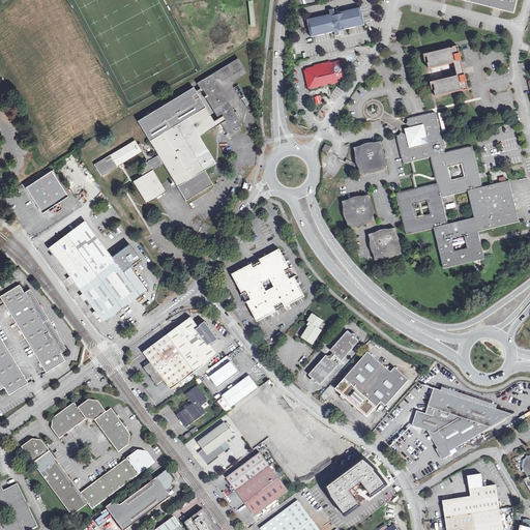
[(462,0),(514,13),(517,0),(462,0)]
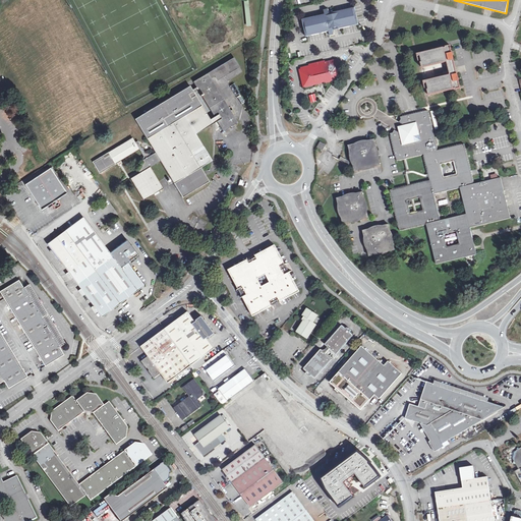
[(359,24),(355,7),(330,13),(326,14),(302,19),(306,37),(329,32),(334,31),(359,24)]
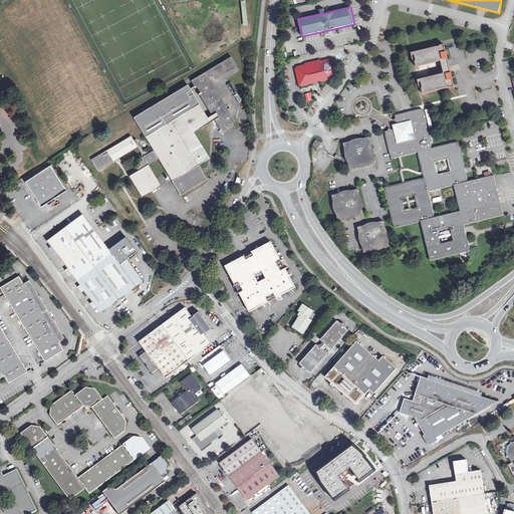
[(438,47),(412,53),(414,62),(416,62),(417,64),(417,67),(442,61),(445,73),(440,75),(426,79),(426,78),(419,80),(420,88),(421,89),(422,88),(424,94),(427,93),(427,92),(443,88),(443,89),(448,88),(448,87),(450,87),(450,88),(455,87),(451,71),(449,71),(448,68),(450,68),(444,45),(440,46),(440,47),(438,47)]
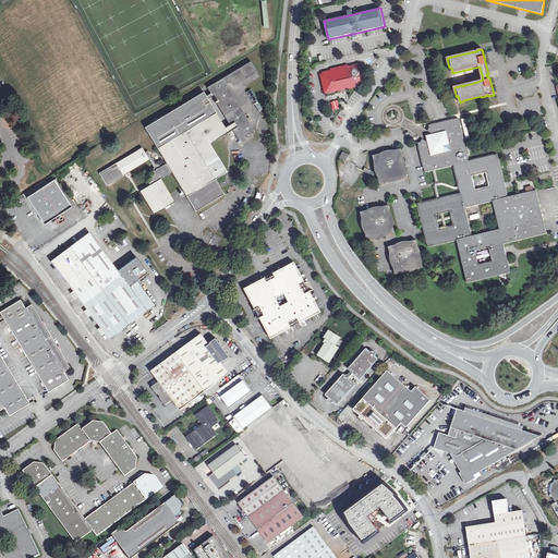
[(230,124),(232,130),(239,125),(246,136),(254,131),(245,114),(242,114),(225,86),(225,82),(229,80),(232,80),(234,83),(256,70),(251,61),(207,87),(210,94),(213,96),(230,124)]
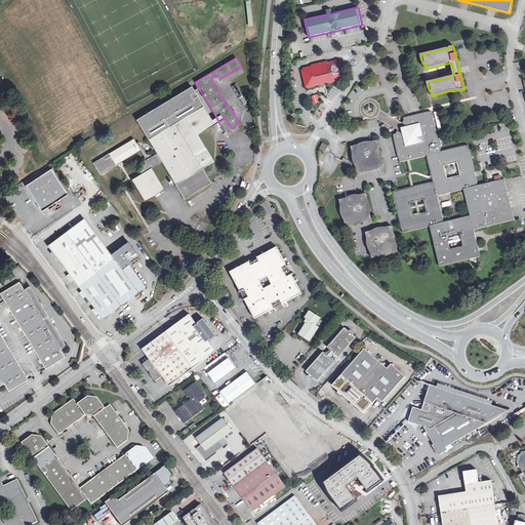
[(303,72),(306,84),(344,74),(340,63),(339,63),(338,61),(327,64),(327,62),(312,66),(312,67),(304,69),(305,72),(303,72)]
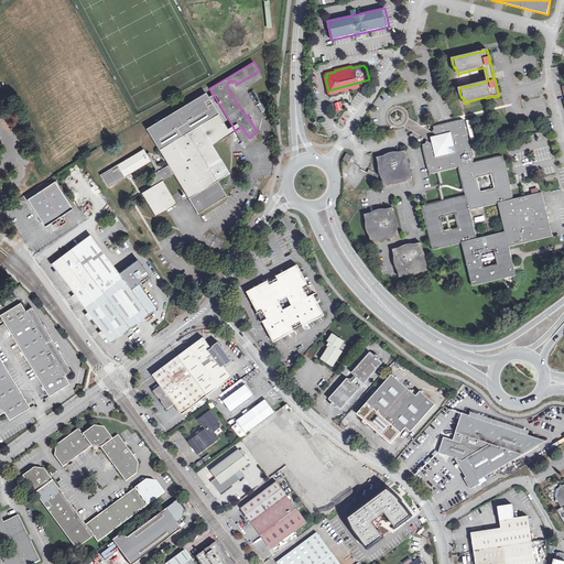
[(369,79),(328,90),(329,95),(366,86),(369,79)]
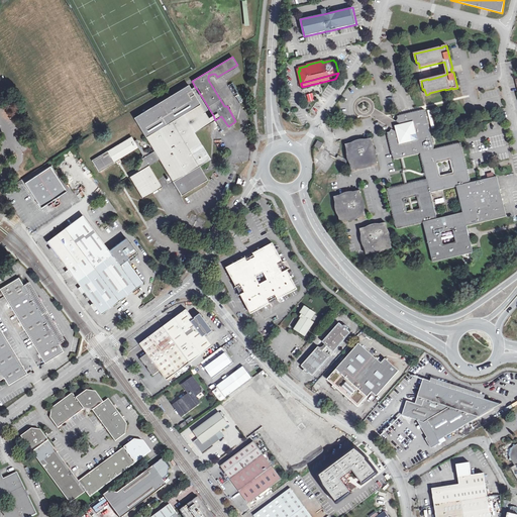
[(227,106),(208,76),(208,80),(224,106),(227,106)]
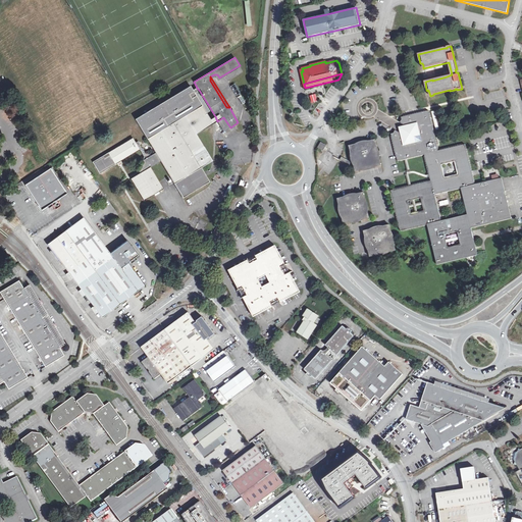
[(93,162),(100,173),(118,162),(140,150),(144,156),(140,169),(139,170),(140,173),(131,178),(144,200),(163,189),(151,167),(160,161),(181,197),(208,180),(201,167),(212,160),(196,134),(213,123),(210,119),(195,93),(193,90),(191,86),(136,118),(156,153),(152,155),(145,153),(138,142),(136,143),(133,138),(93,162)]
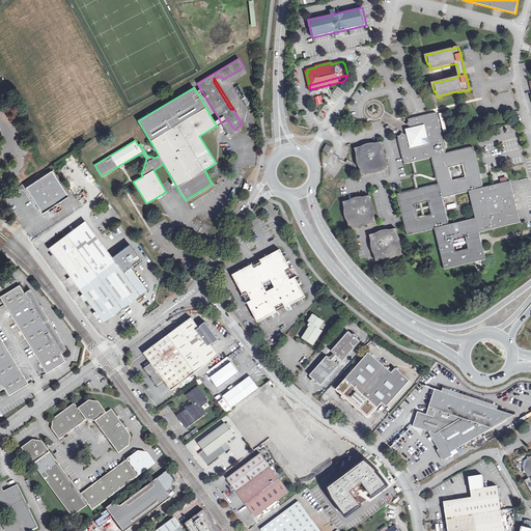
[(322,99),(326,98),(326,92),(319,93),(320,95),(314,96),(315,105),(323,103),(322,99)]
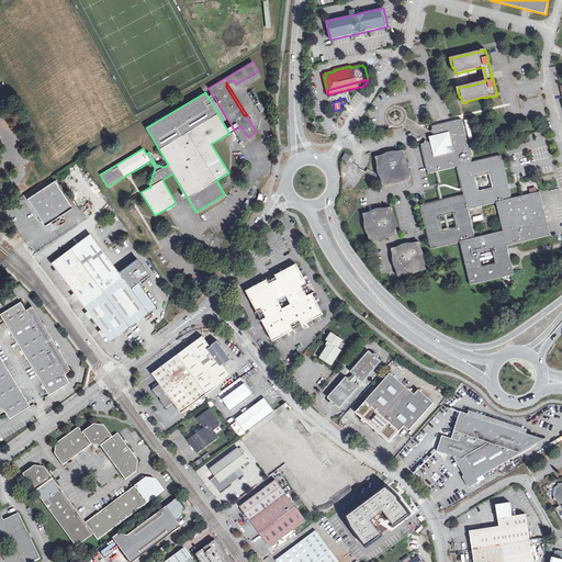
[(426,141),(424,144),(420,144),(428,173),(437,171),(457,166),(472,163),(470,153),(468,145),(461,119),(433,126),(433,130),(431,132),(436,135),(433,139),(430,143),(426,141)]
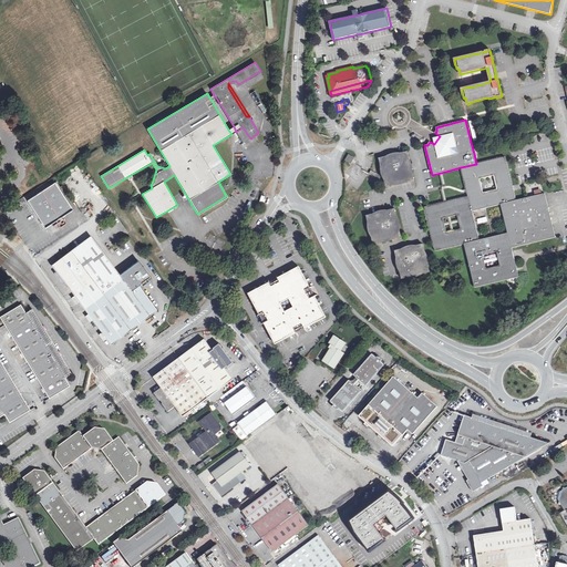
[(243,127),(236,132),(243,143),(250,138),(243,127)]
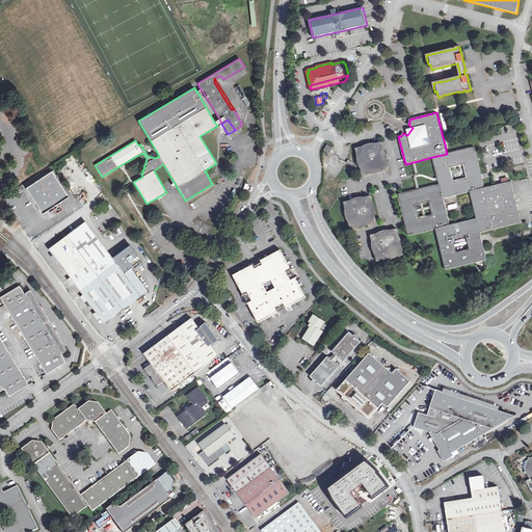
[(362,173),(363,176),(365,175),(365,174),(386,168),(387,169),(389,168),(388,166),(387,166),(381,144),(382,144),(382,142),(379,143),(379,144),(358,150),(358,149),(356,149),(356,152),(357,152),(363,173),(362,173)]
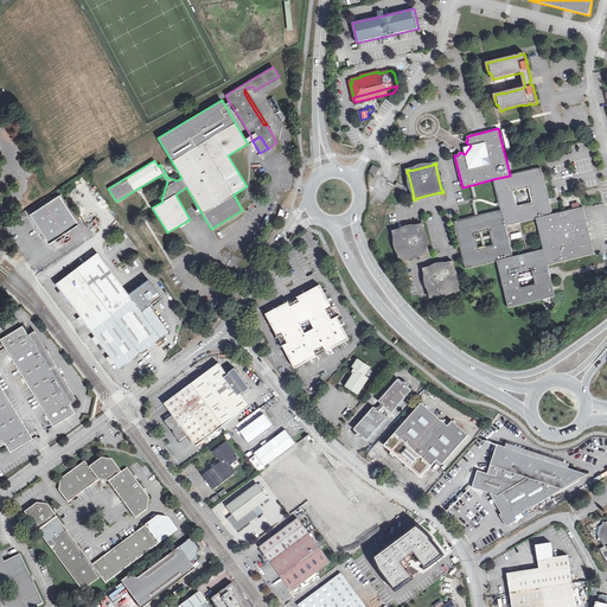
[(548,197),(541,168),(510,176),(493,179),(502,210),(505,227),(536,218),(553,215),(550,205),(548,197)]
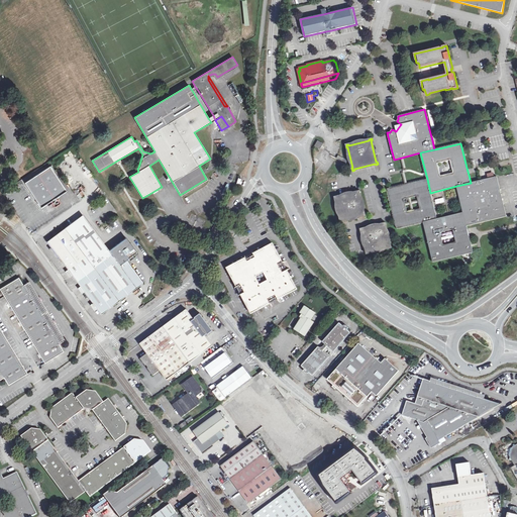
[(49,167),(24,183),(41,207),(50,201),(53,204),(52,205),(53,207),(54,206),(55,207),(60,204),(60,202),(59,200),(57,200),(56,198),(66,191),(49,167)]
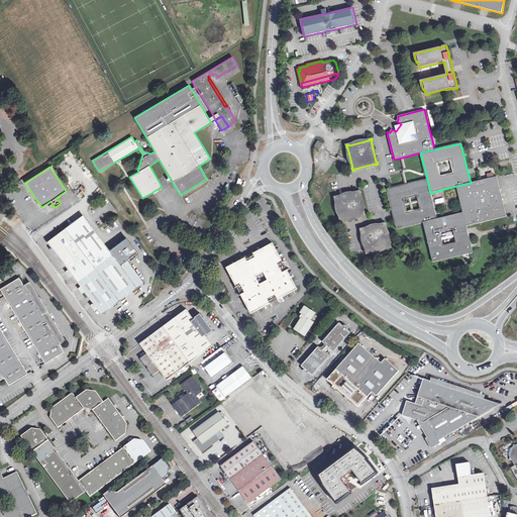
[(463,212),(467,226),(507,216),(497,177),(481,180),(471,183),(456,186),(463,212)]
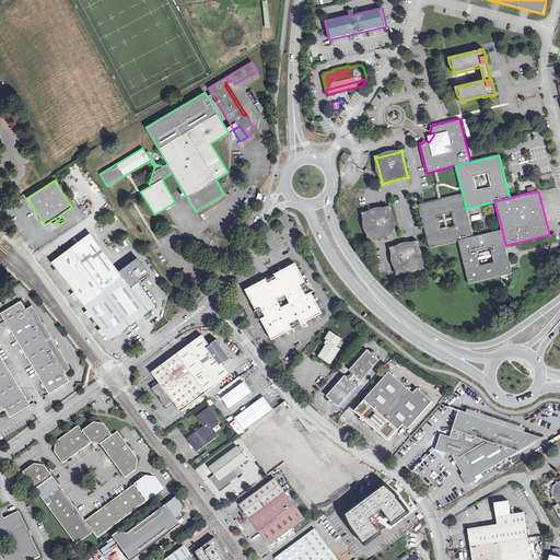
[(440,199),(419,205),(427,234),(430,248),(458,241),(474,237),(466,209),(463,194),(440,199)]
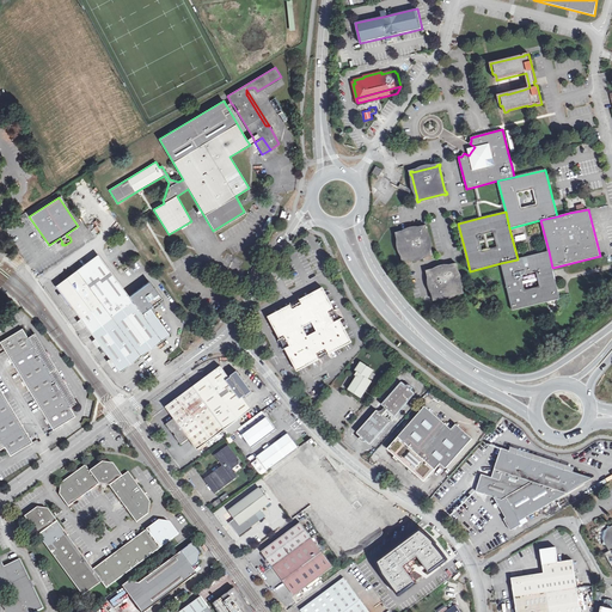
[(403,261),(403,263),(405,262),(405,261),(430,256),(433,256),(433,254),(432,254),(426,228),(427,228),(426,226),(423,226),(423,227),(398,233),(398,232),(396,233),(397,236),(403,261)]
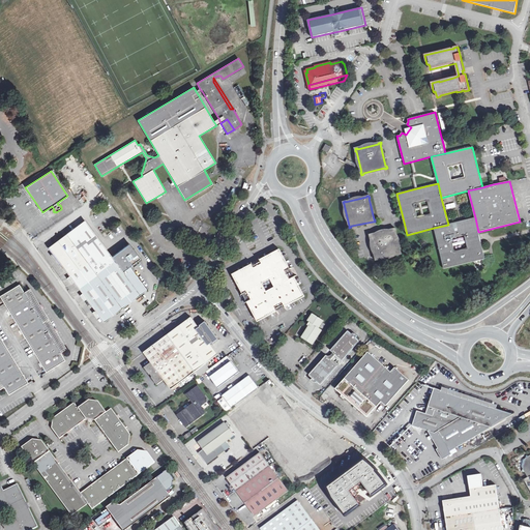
[(486,259),(481,242),(478,232),(475,217),(448,225),(434,228),(444,269),(486,259)]
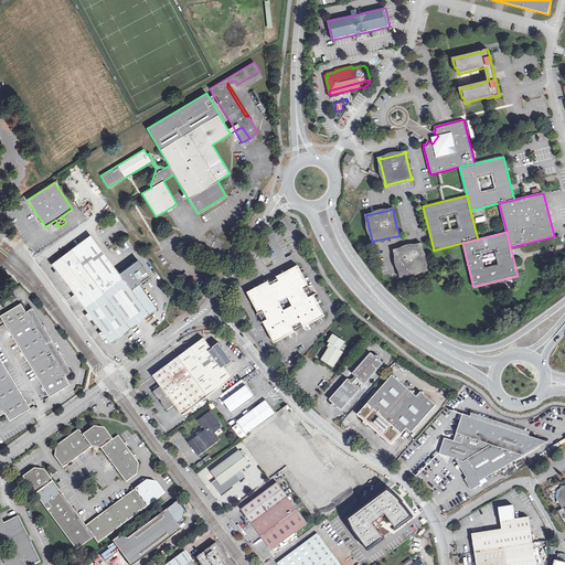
[(72,292),(110,343),(157,309),(138,285),(149,276),(137,260),(125,270),(119,275),(89,235),(51,264),(71,290),(72,292)]
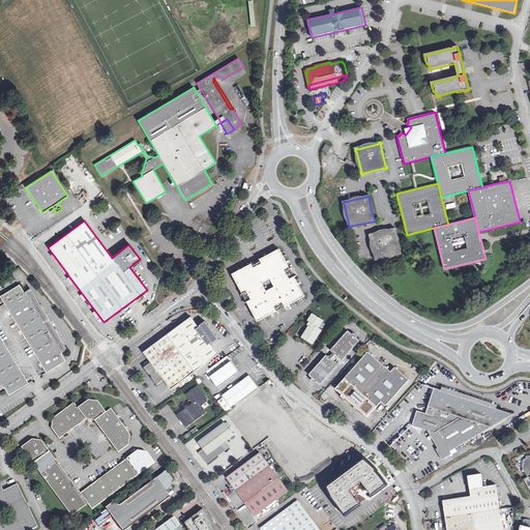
[(376,258),(376,260),(378,260),(378,259),(400,254),(400,255),(402,254),(402,252),(401,252),(395,230),(396,230),(395,228),(392,229),(393,229),(372,235),(372,234),(370,234),(370,236),(371,236),(376,258)]
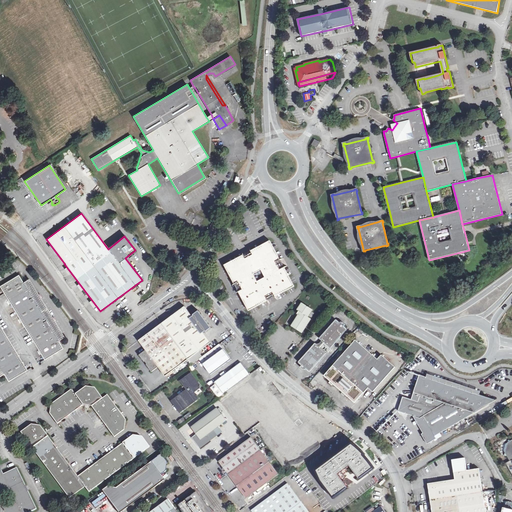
[(231,266),(251,304),(266,296),(267,298),(274,294),(273,292),(288,284),(267,244),(252,252),(251,251),(244,255),(246,258),(231,266)]
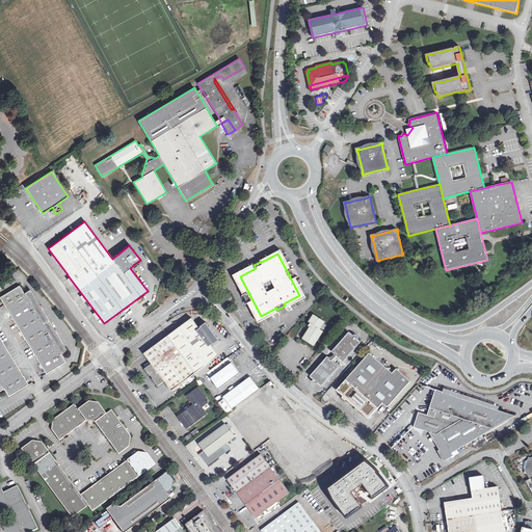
[(0,296),(0,298),(45,373),(64,362),(60,354),(67,350),(30,290),(24,293),(19,286),(0,296)]
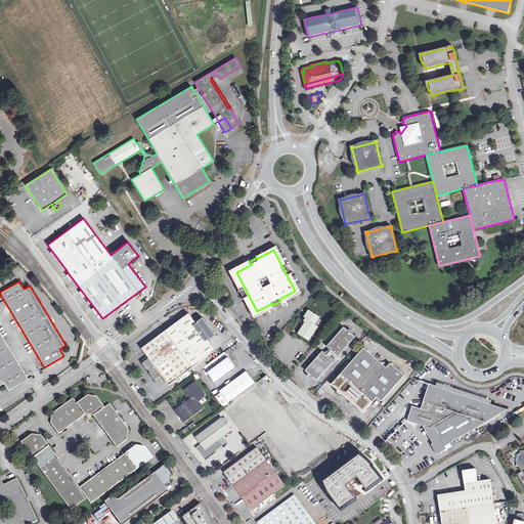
[(307,321),(299,334),(303,337),(304,336),(305,337),(305,338),(309,341),(318,325),(315,323),(320,316),(315,313),(314,314),(313,314),(314,313),(310,310),(305,317),(306,318),(305,319),(307,321)]
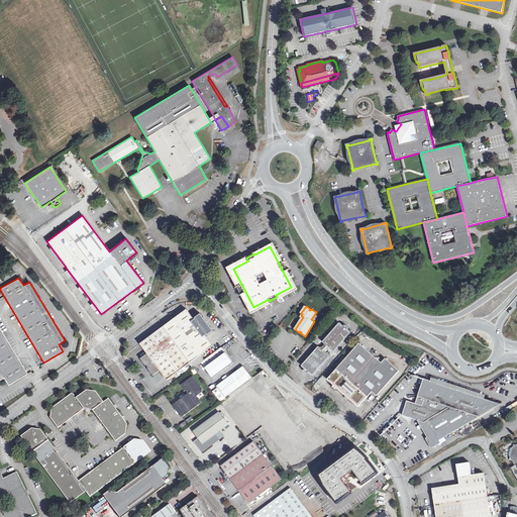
[(164,326),(190,363),(214,345),(206,335),(207,333),(208,334),(213,331),(208,323),(207,324),(206,322),(206,321),(201,314),(196,318),(195,320),(187,309),(164,326)]
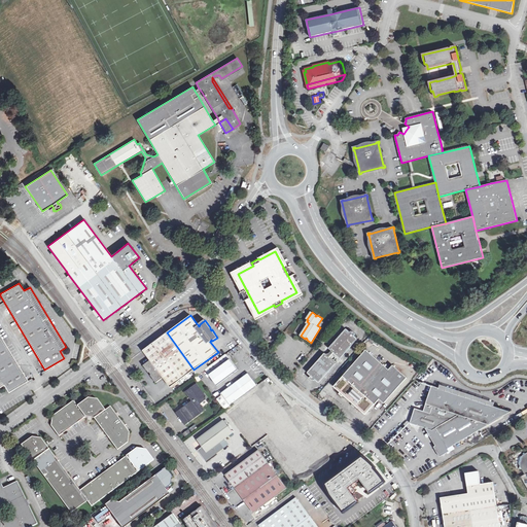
[(346,329),(329,348),(341,358),(357,339),(354,336),(355,334),(352,331),(351,331),(350,332),(346,329)]
